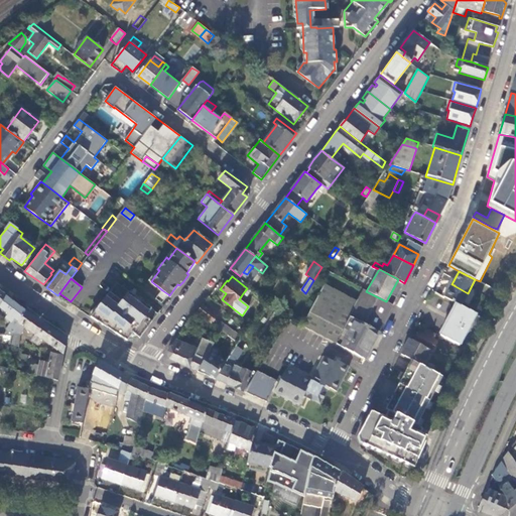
[(91,316),(127,341),(135,331),(142,336),(150,325),(158,313),(117,282),(91,316)]
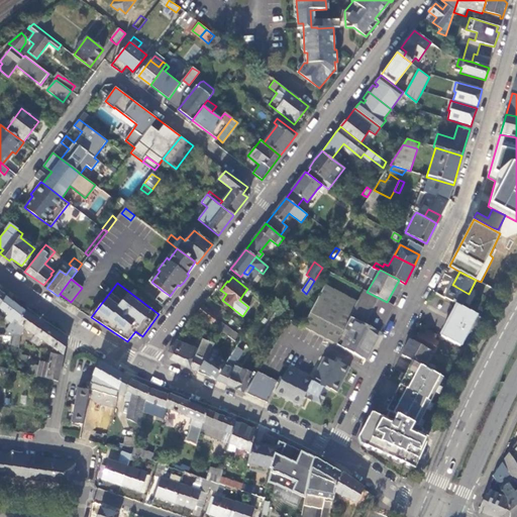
[(461,307),(469,294),(454,286),(455,286),(452,285),(451,287),(450,286),(443,298),(457,305),(461,307)]
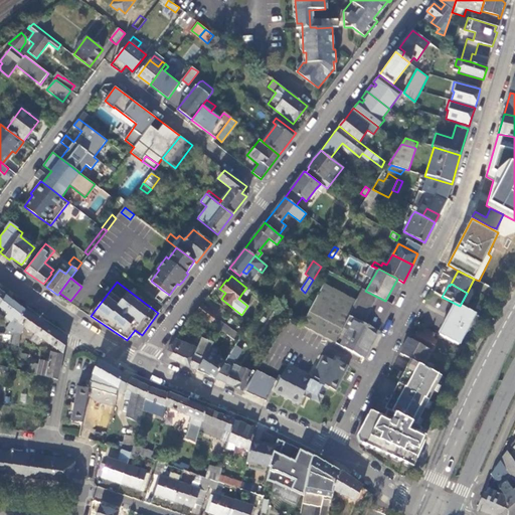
[(324,285),(316,298),(349,316),(356,302),(324,285)]
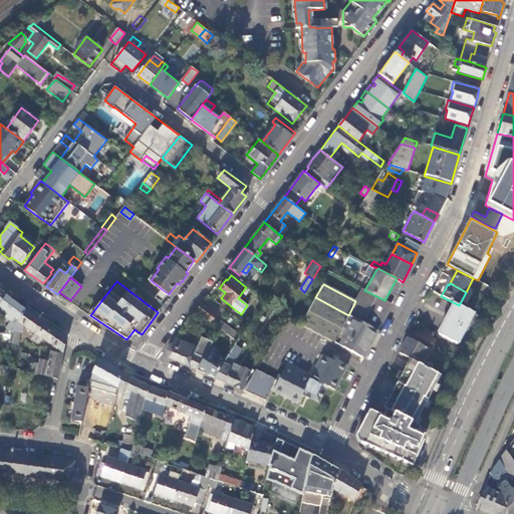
[(164,298),(168,293),(162,289),(158,293),(164,298)]
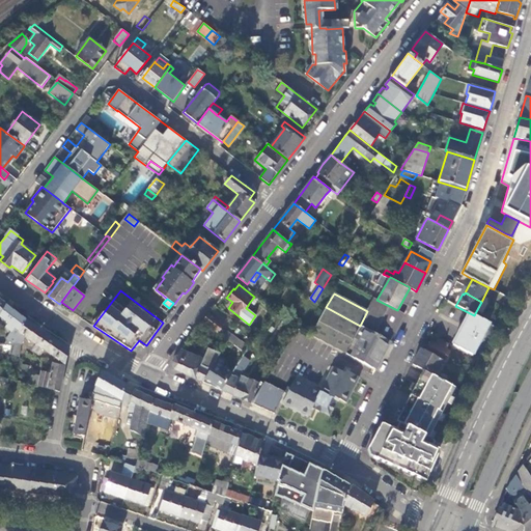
[(362,327),(390,341),(403,313),(401,312),(397,310),(376,300),(374,299),(367,311),(360,326),(362,327)]
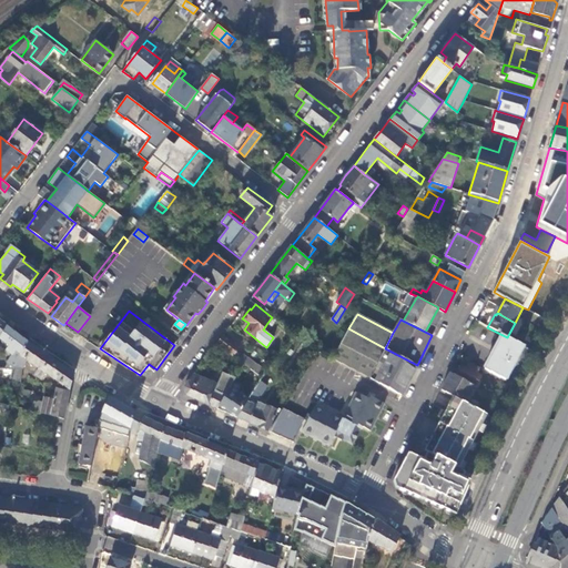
[(13,365),(28,342),(7,325),(0,335),(0,338),(3,342),(9,346),(6,351),(12,354),(10,358),(0,353),(0,358),(3,361),(13,365)]
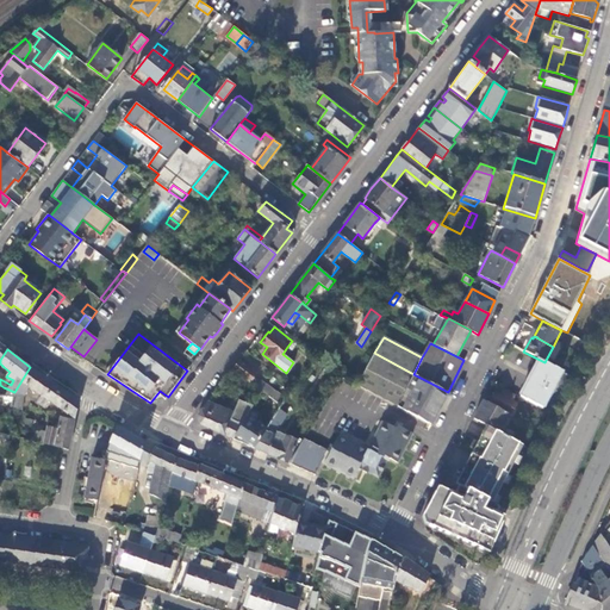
[(358,385),(398,406),(416,375),(414,374),(374,353),(358,385)]
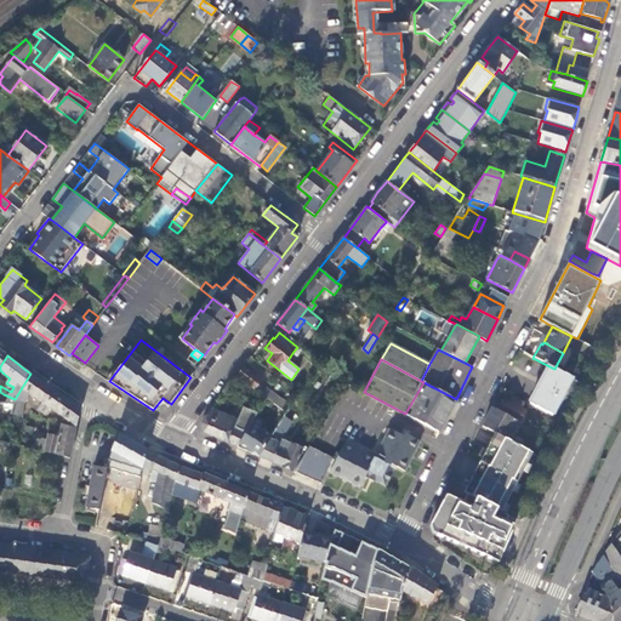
[(244,366),(237,375),(255,389),(260,383),(261,380),(244,366)]
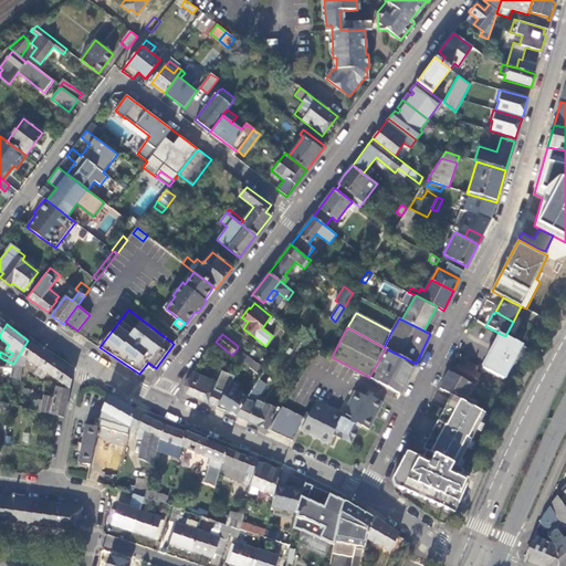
[(482,367),(504,379),(522,344),(505,336),(501,334),(482,367)]
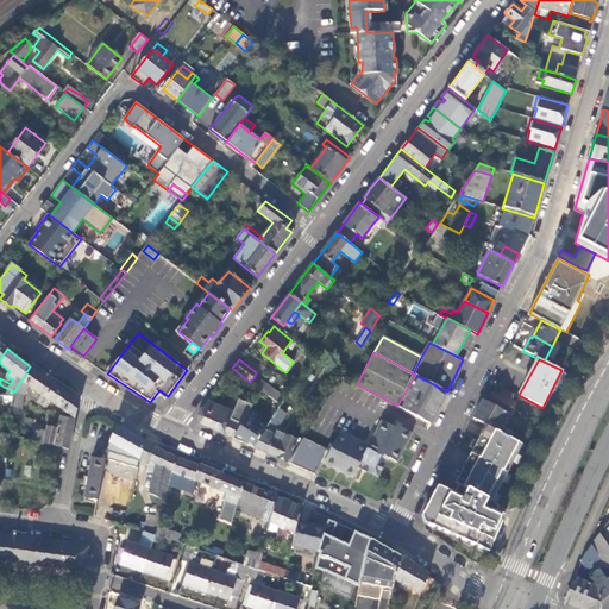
[(49,400),(75,418),(79,400),(30,366),(14,391),(16,393),(13,407),(22,409),(23,395),(27,385),(42,395),(37,401),(44,407),(49,400)]
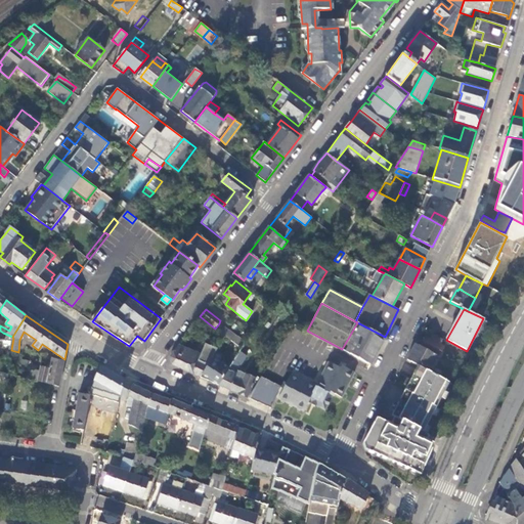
[(343,350),(370,364),(385,337),(357,322),(342,349),(343,350)]
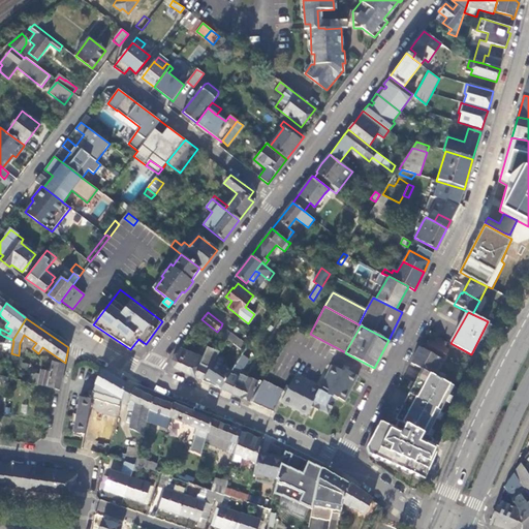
[(221,327),(217,332),(244,352),(248,345),(237,336),(235,337),(221,327)]
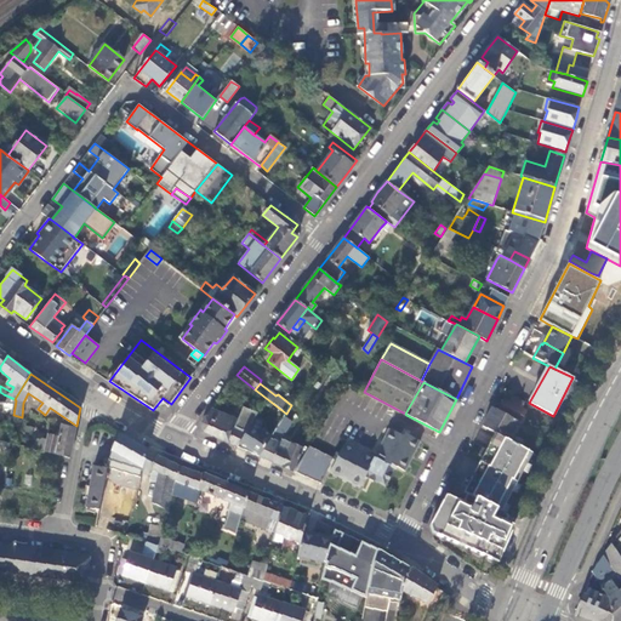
[(496,433),(508,439),(518,421),(519,422),(527,410),(520,408),(523,403),(512,397),(511,398),(507,397),(506,399),(503,398),(497,410),(493,408),(483,426),(496,433)]
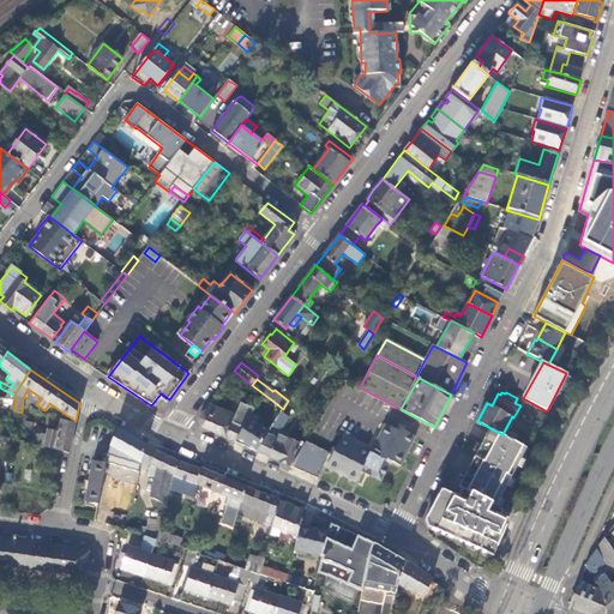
[(215,403),(211,402),(199,417),(202,427),(234,441),(248,419),(254,409),(240,403),(234,415),(214,405),(215,403)]
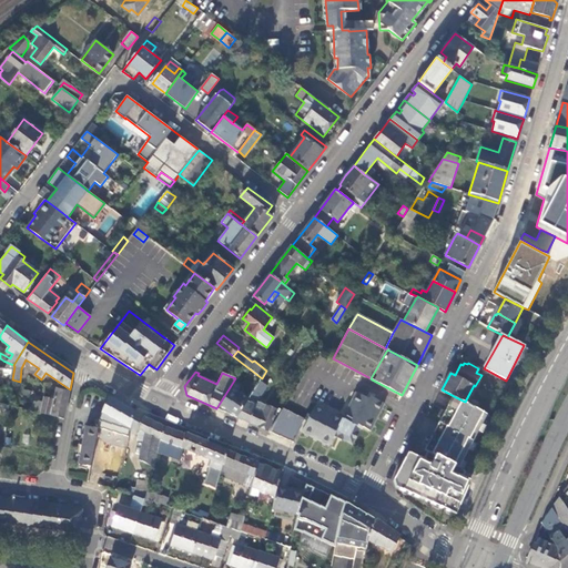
[(19,394),(20,382),(12,379),(11,392),(19,394)]
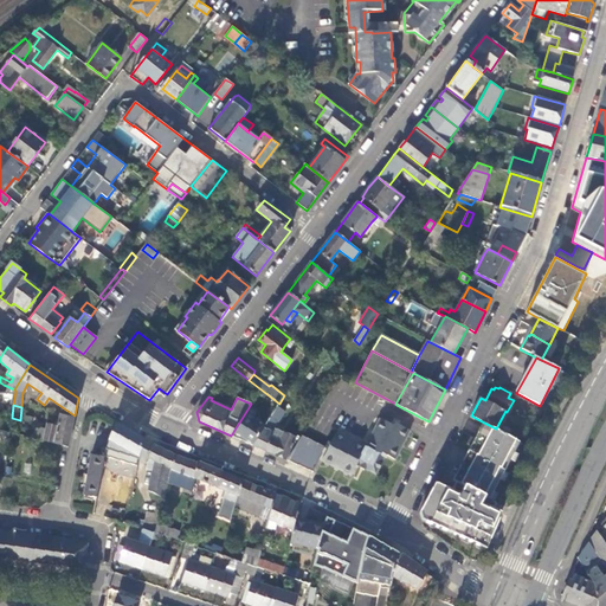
[(285,412),(277,407),(268,423),(276,427),(285,412)]
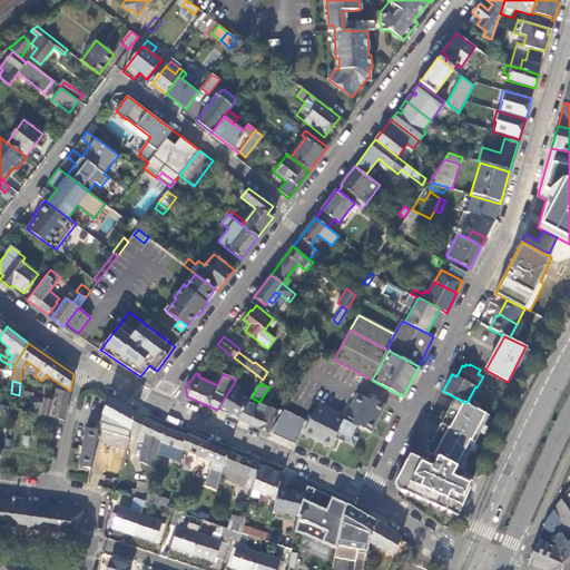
[(217,410),(238,419),(247,404),(249,401),(231,389),(217,410)]
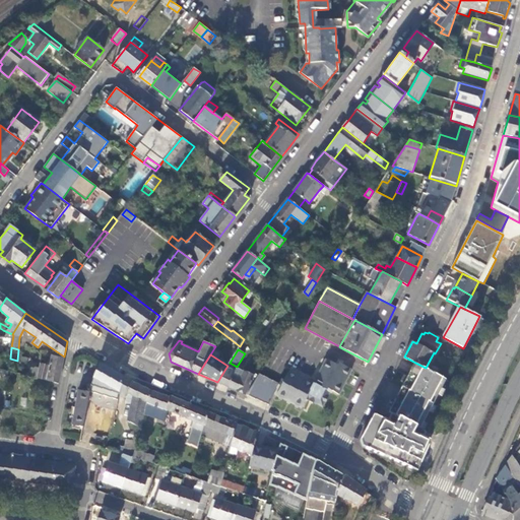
[(49,366),(40,363),(38,368),(30,367),(28,375),(53,381),(58,383),(64,359),(52,355),(49,366)]
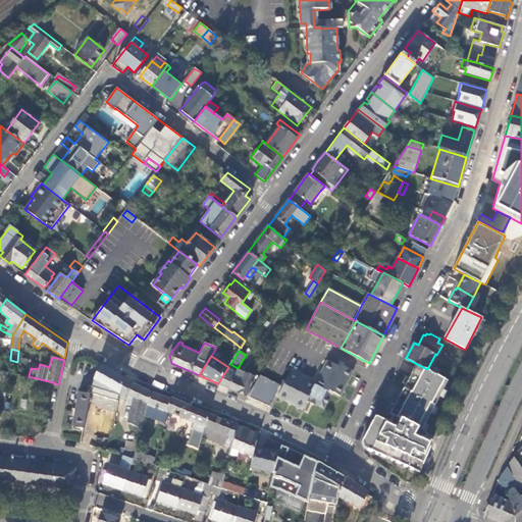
[(329,358),(327,361),(338,366),(341,364),(345,366),(346,364),(340,361),(337,363),(329,358)]
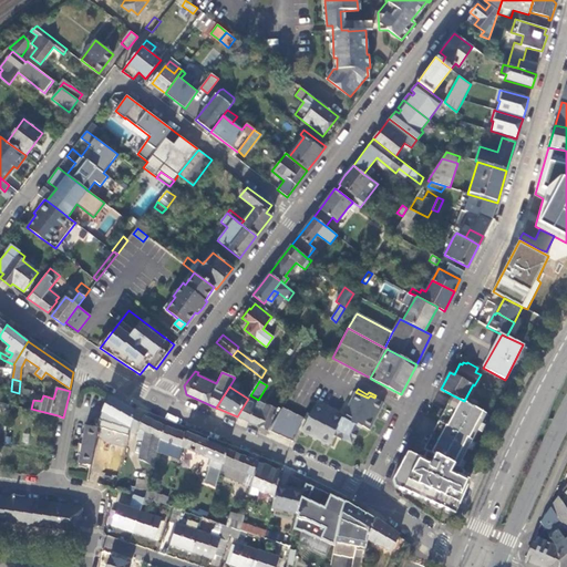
[(368,398),(356,392),(341,419),(315,405),(307,419),(300,431),(328,444),(332,434),(336,435),(350,443),(358,429),(354,426),(356,423),(369,431),(383,403),(374,398),(370,395),(368,398)]
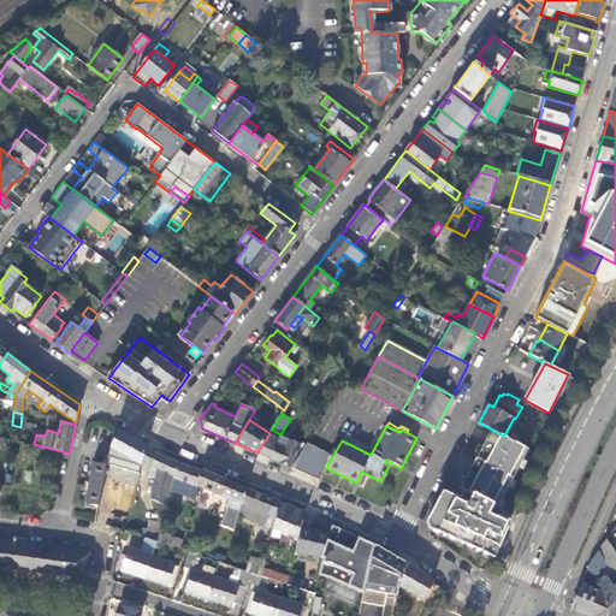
[(117,481),(137,486),(141,467),(147,445),(117,427),(113,437),(106,465),(105,474),(117,481)]
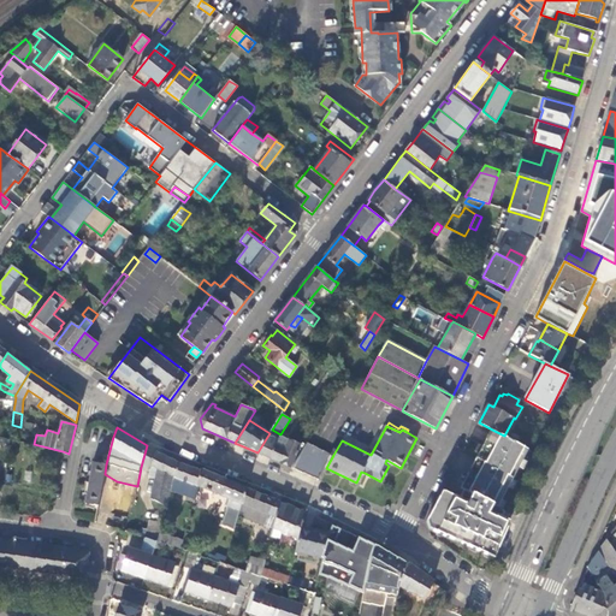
[(492,430),(461,487),(463,489),(498,507),(528,449),(504,436),(492,430)]
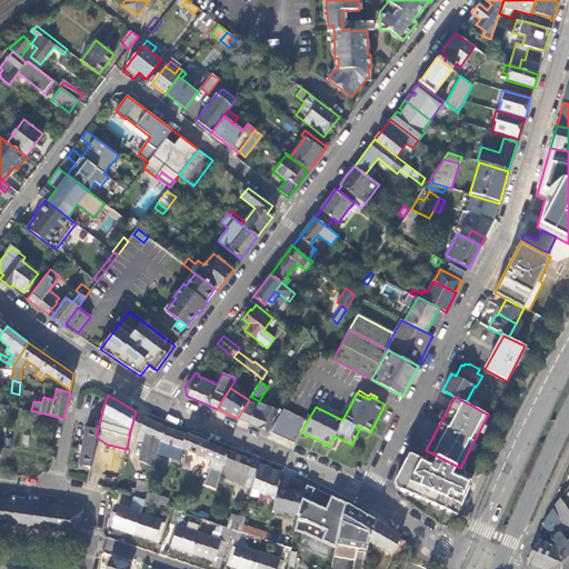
[(471,405),(479,409),(482,403),(475,399),(471,405)]
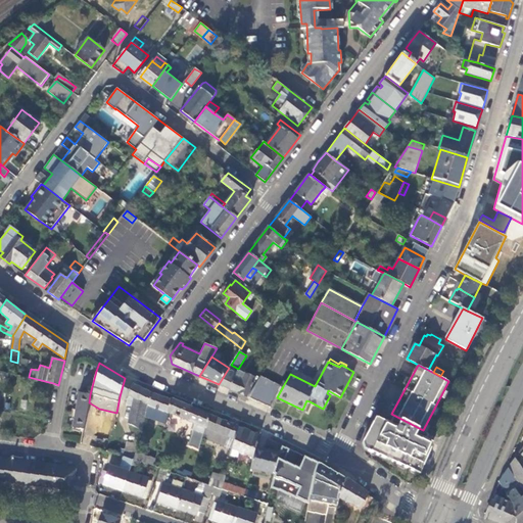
[(227,371),(219,384),(247,396),(255,378),(236,370),(234,373),(227,371)]
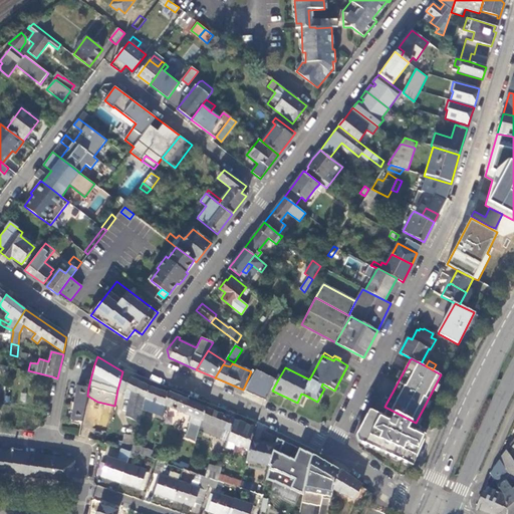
[(255,370),(243,390),(265,400),(270,390),(275,381),(255,370)]
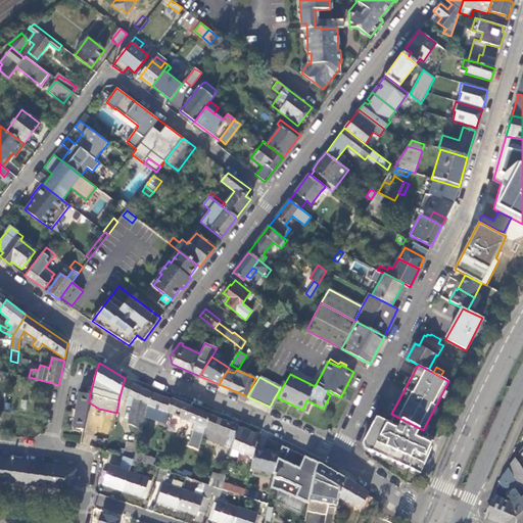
[(132,382),(125,378),(120,396),(125,398),(127,394),(132,382)]
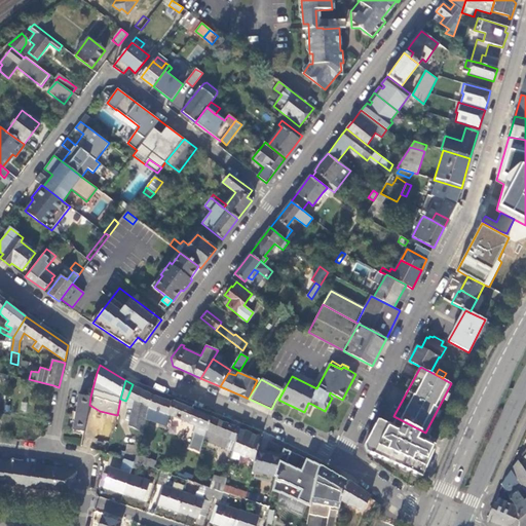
[(151,395),(133,384),(127,397),(128,397),(136,399),(133,410),(128,426),(143,431),(146,419),(151,395)]
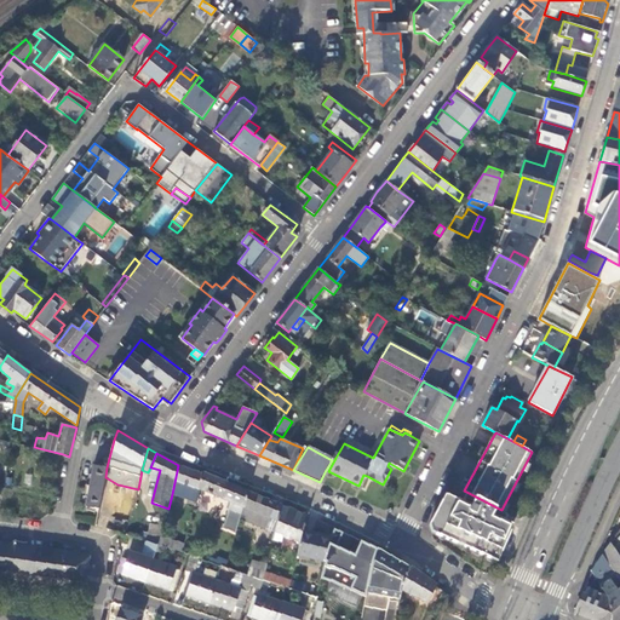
[(332,460),(326,470),(328,471),(336,458),(333,457),(332,460)]
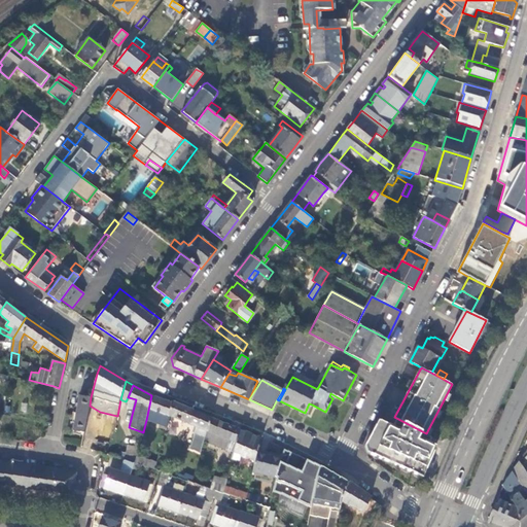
[(342,402),(343,400),(330,393),(329,396),(332,398),(342,402)]
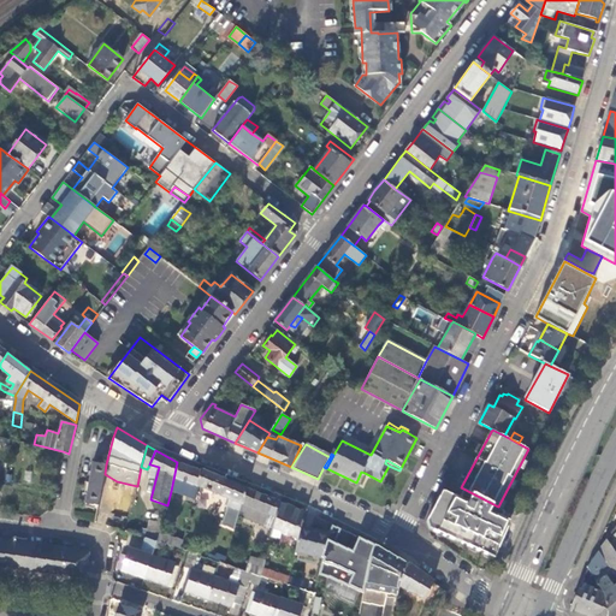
[(105,474),(106,465),(94,462),(87,502),(99,504),(102,486),(105,474)]
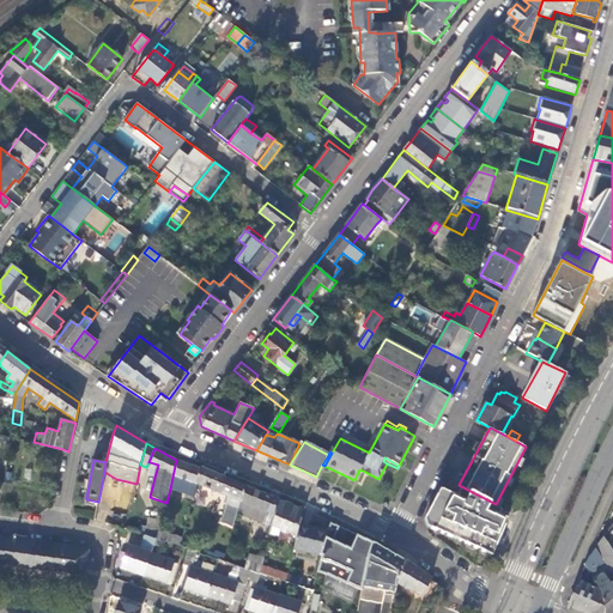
[(200,468),(176,460),(170,489),(193,497),(196,484),(200,468)]
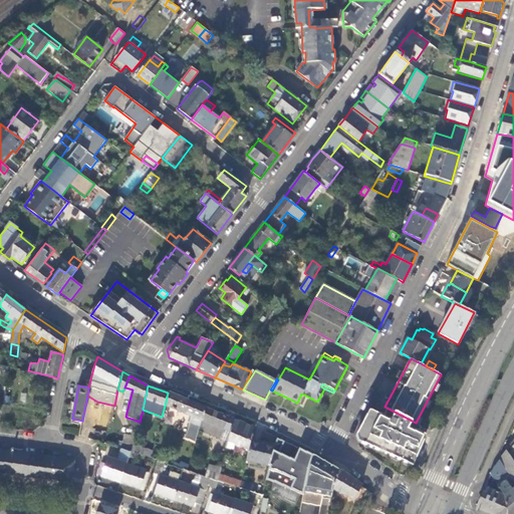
[(123,400),(130,401),(133,390),(125,388),(123,400)]
